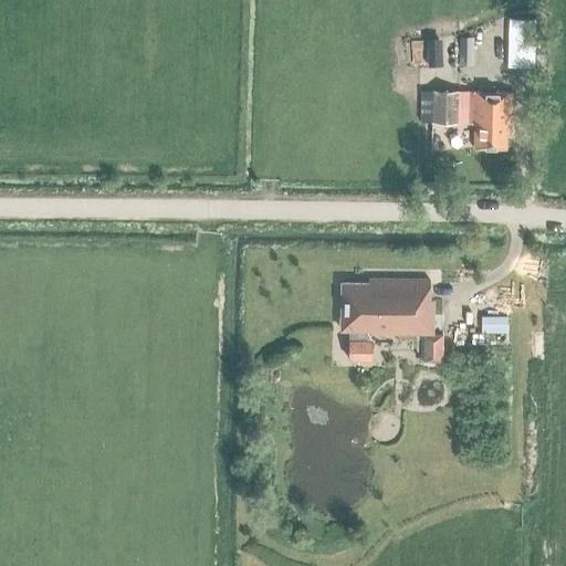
[(506,69),(534,69),(535,20),(507,19),(506,69)]
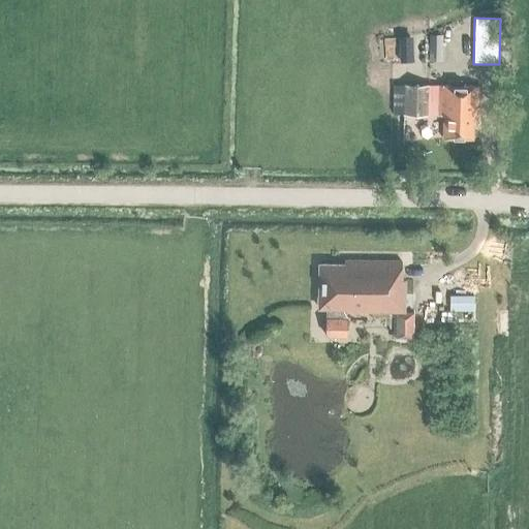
[(443,62),(443,35),(430,35),(430,62),(443,62)]
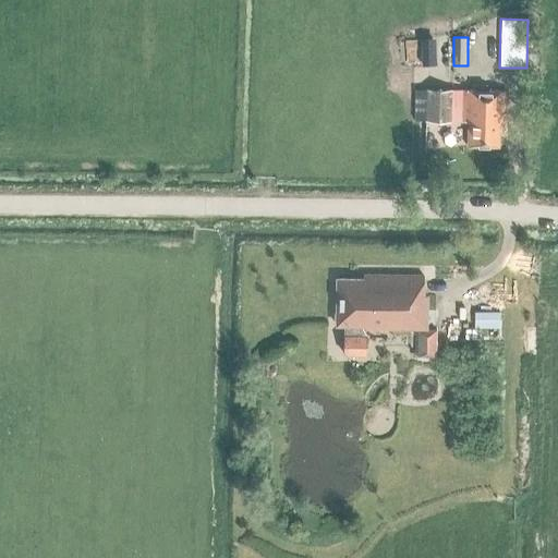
[(420,39),(422,65),(433,64),(431,38),(420,39)]
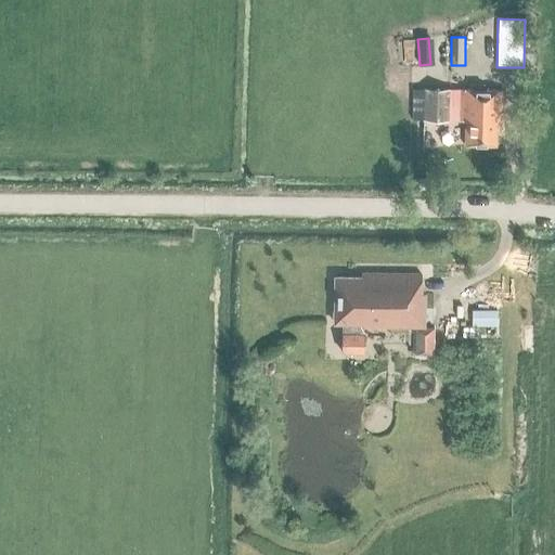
[(449,91),(424,90),(423,121),(449,121),(459,121),(459,91),(449,91)]
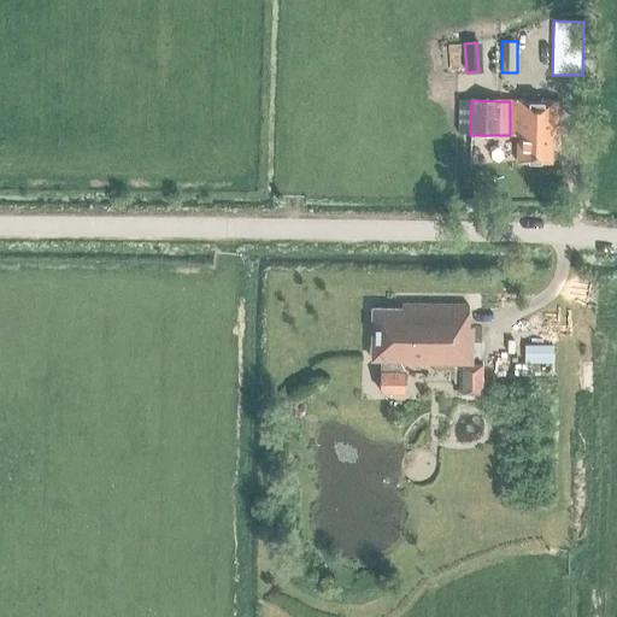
[(516,163),(551,163),(551,147),(558,147),(558,101),(510,101),(510,135),(516,136),(516,163)]
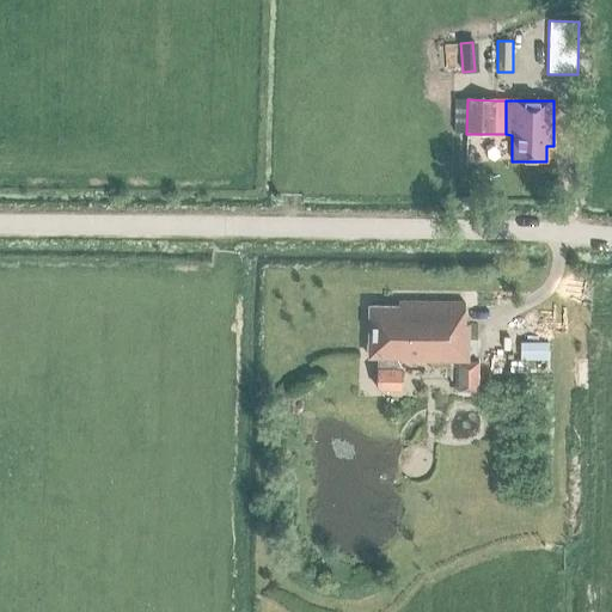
[(392,307),(368,306),(367,357),(377,357),(375,389),(399,389),(401,362),(457,363),(457,392),(477,392),(477,362),(466,362),(466,322),(463,322),(464,303),(392,301),(392,307)]
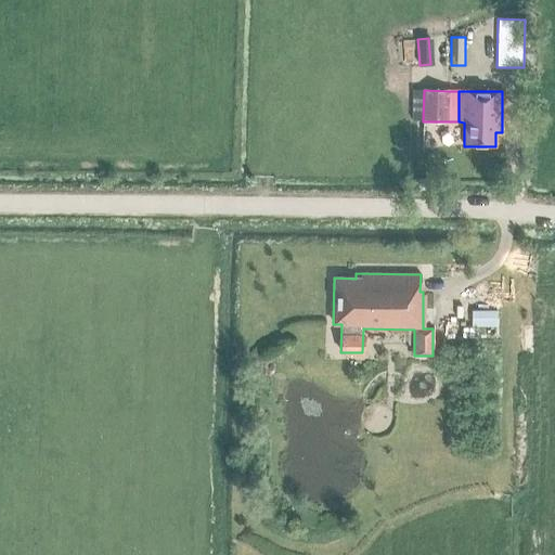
[(472,327),(498,326),(498,311),(472,311),(472,327)]
